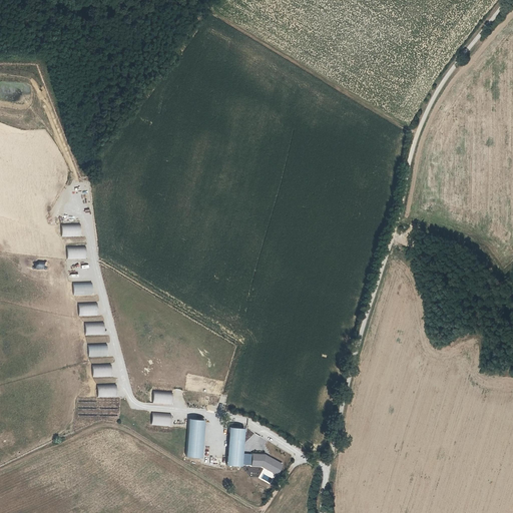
[(61,224),(62,237),(81,236),(80,223),(61,224)]
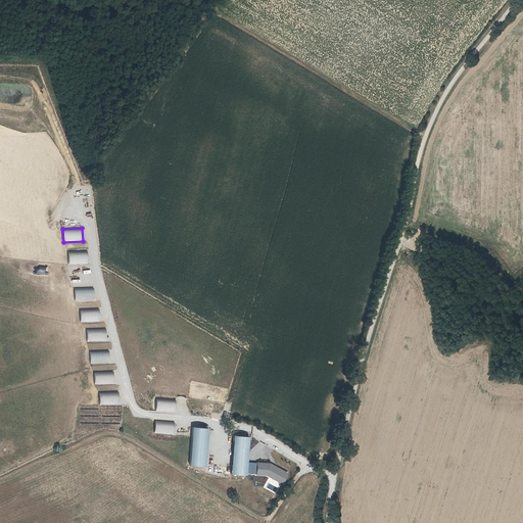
[(67,250),(67,265),(88,265),(88,250),(67,250)]
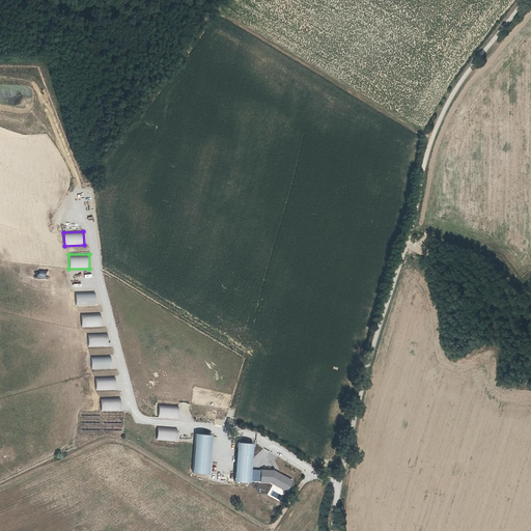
[(95,306),(95,292),(76,292),(76,306),(95,306)]
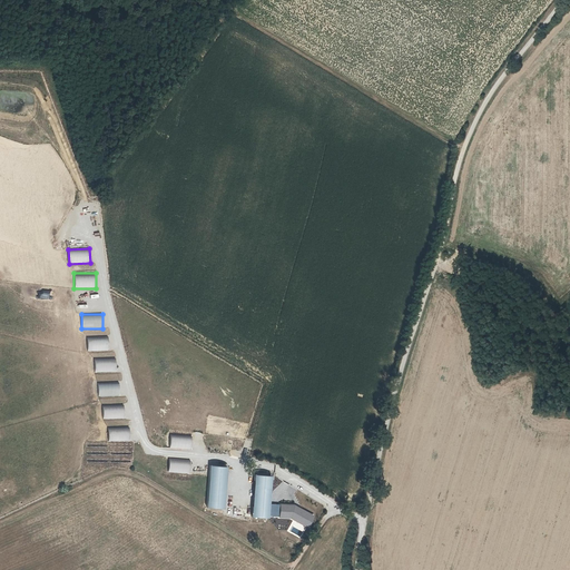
[(87,337),(88,352),(109,351),(108,335),(87,337)]
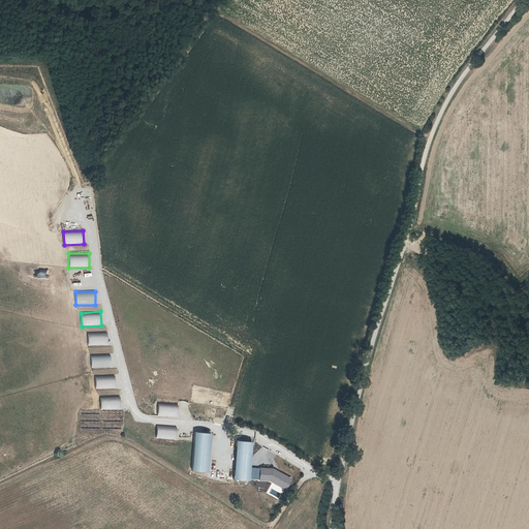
[(212,417),(177,411),(175,418),(193,422),(211,425),(212,417)]
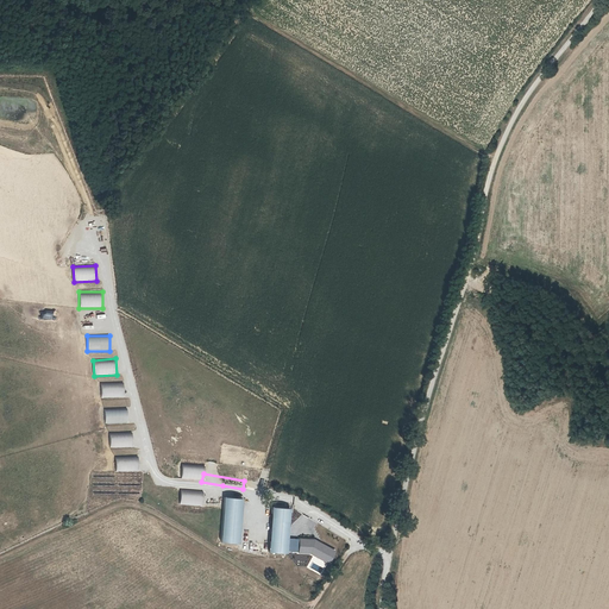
[(240,498),(243,489),(223,485),(221,495),(240,498)]
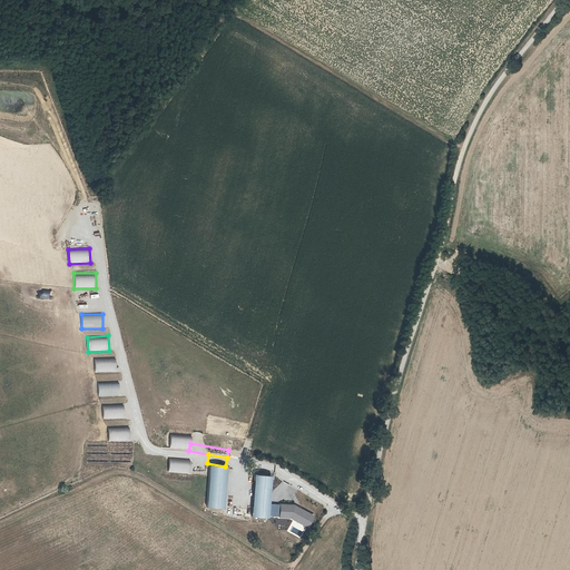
[(209,465),(208,508),(226,509),(227,467),(209,465)]
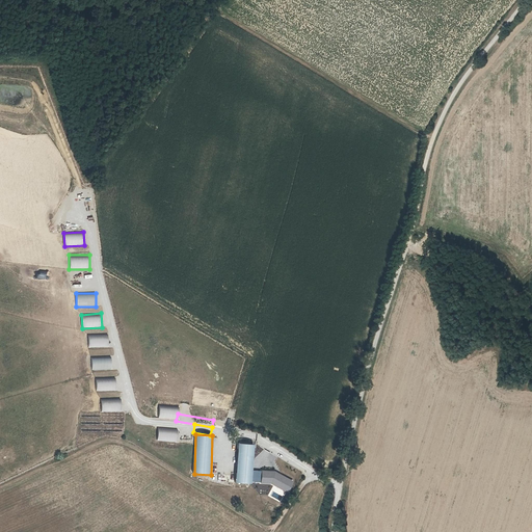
[(237,443),(236,483),(251,483),(254,444),(237,443)]
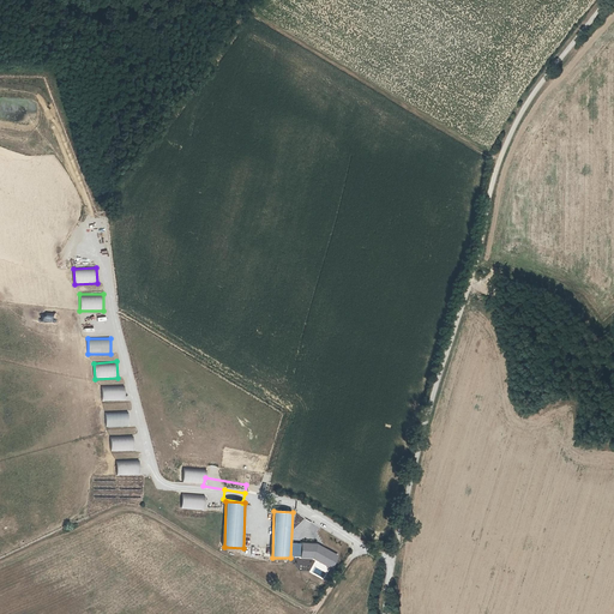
[(302,542),(300,558),(311,559),(332,569),(338,555),(338,554),(317,543),(302,542)]
